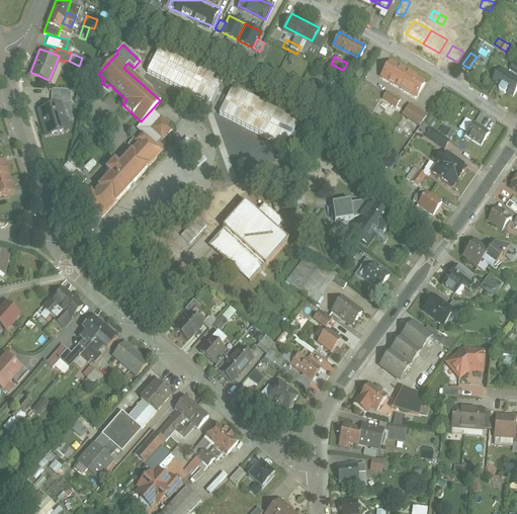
[(407,70),(389,60),(380,74),(397,83),(407,70)]
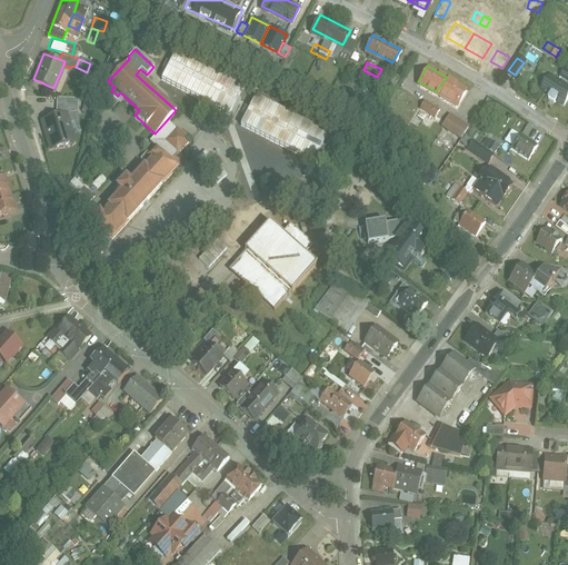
[(397,73),(392,70),(387,80),(392,82),(397,73)]
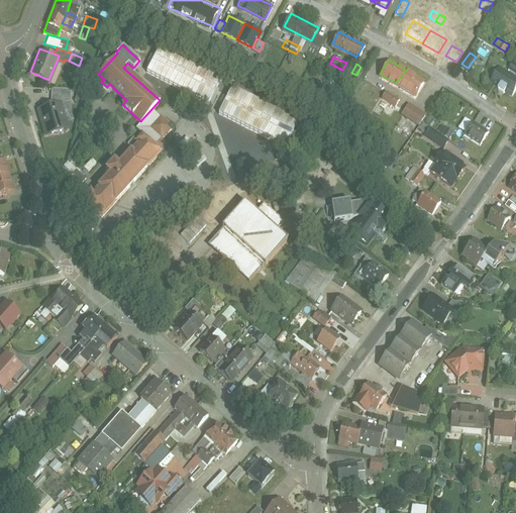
[(515,86),(515,76),(500,66),(491,80),(499,85),(498,87),(504,90),(505,89),(512,93),(515,86)]
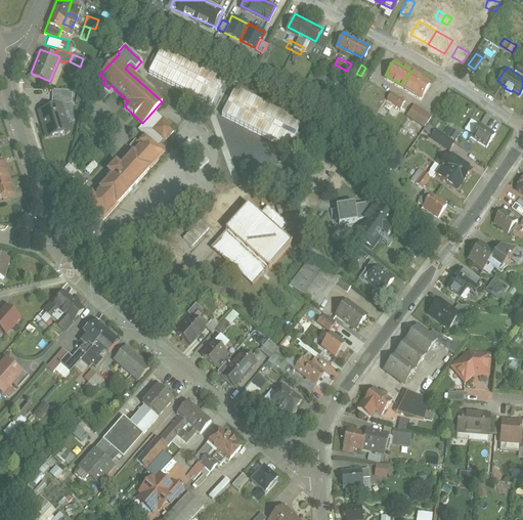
[(429,81),(411,71),(401,84),(421,95),(429,81)]
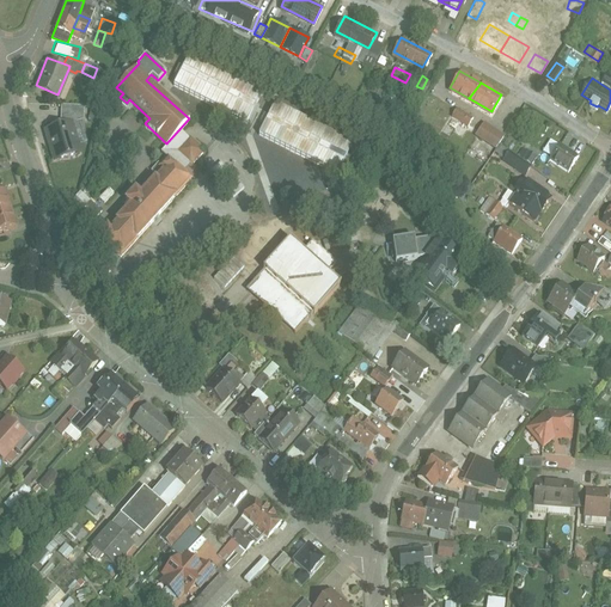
[(84,103),(60,100),(59,122),(69,118),(68,116),(74,116),(74,110),(83,110),(84,103)]
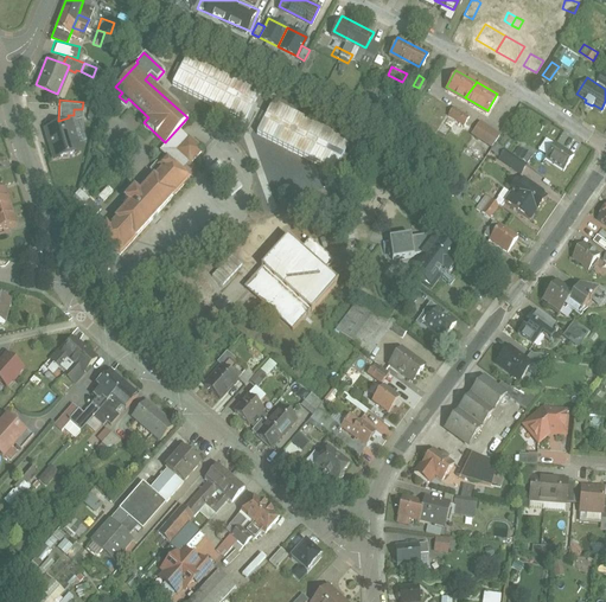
[(463,122),(469,111),(452,102),(446,113),(463,122)]
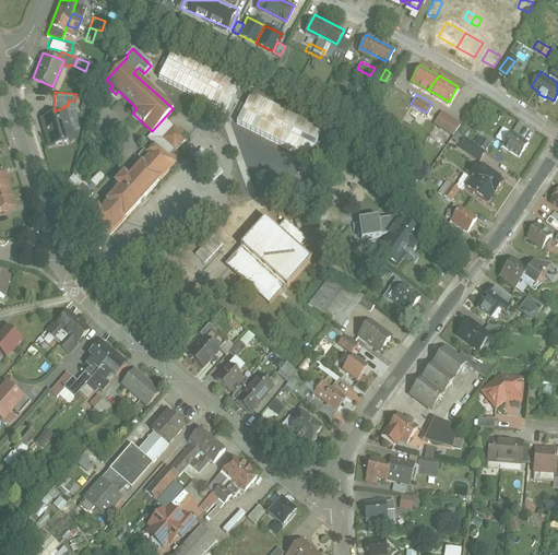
[(54,111),(40,116),(49,142),(72,134),(64,108),(63,108),(54,111)]
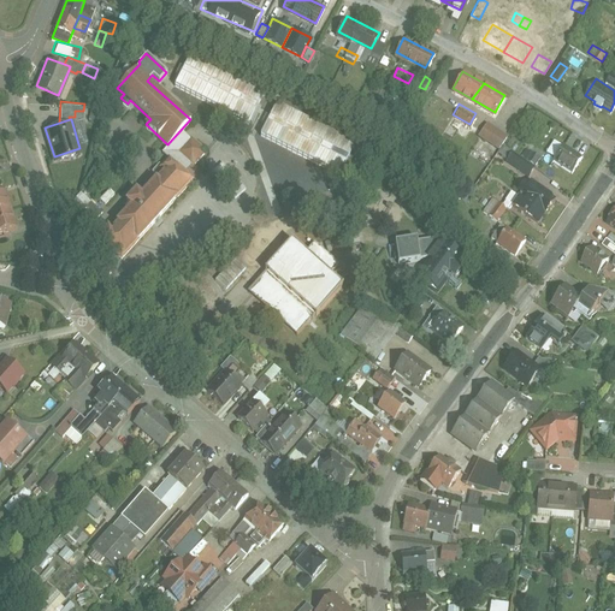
[(497,147),(507,132),(485,119),(477,132),(497,147)]
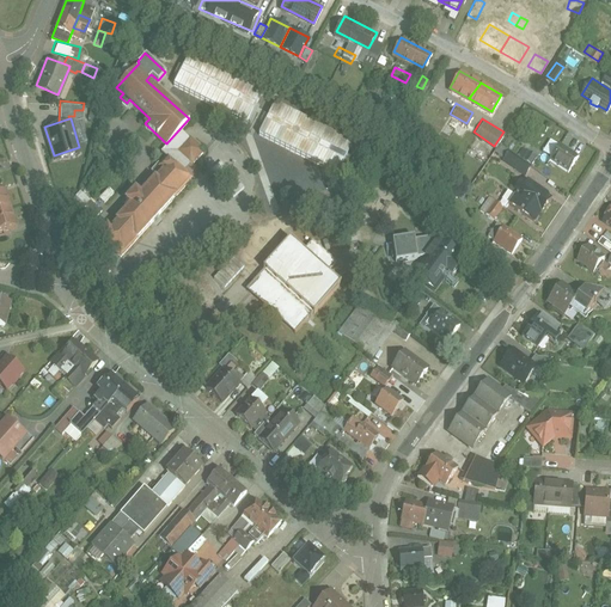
[(408,124),(402,136),(405,138),(411,127),(408,124)]
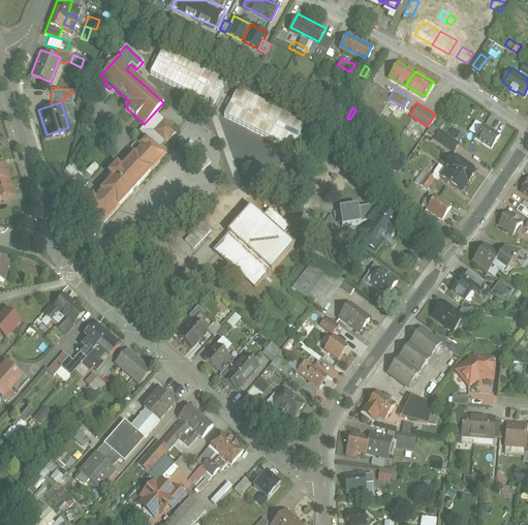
[(154,128),(161,120),(154,113),(144,124),(138,129),(145,134),(157,146),(164,139),(154,128)]
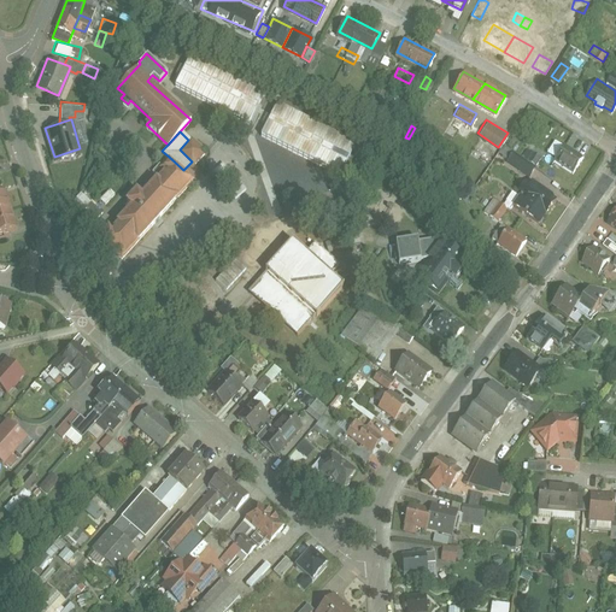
[(188,140),(180,149),(192,162),(192,160),(194,163),(204,151),(203,149),(203,148),(204,147),(193,136),(192,137),(191,137),(188,140)]
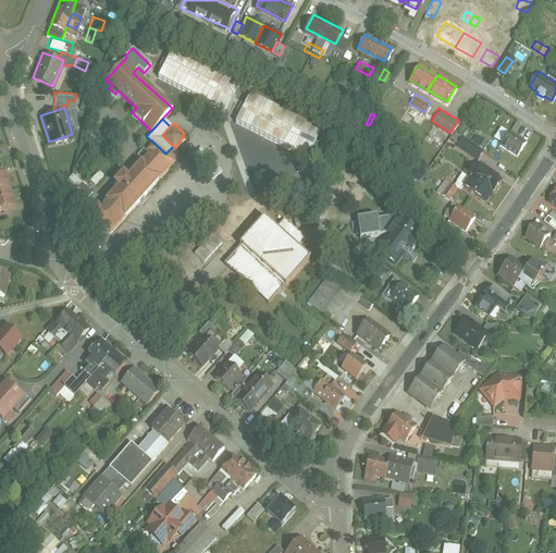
[(529,142),(510,131),(502,144),(519,156),(529,142)]
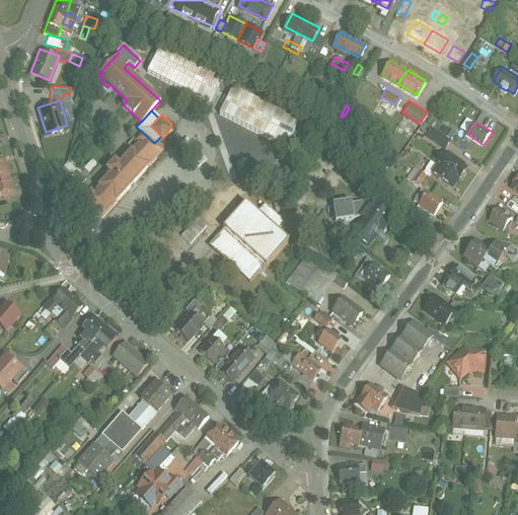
[(457,133),(445,124),(440,131),(452,139),(457,133)]
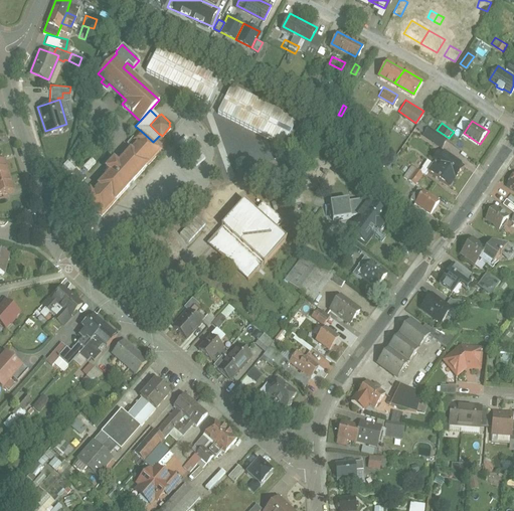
[(430,125),(425,132),(432,137),(437,130),(430,125)]
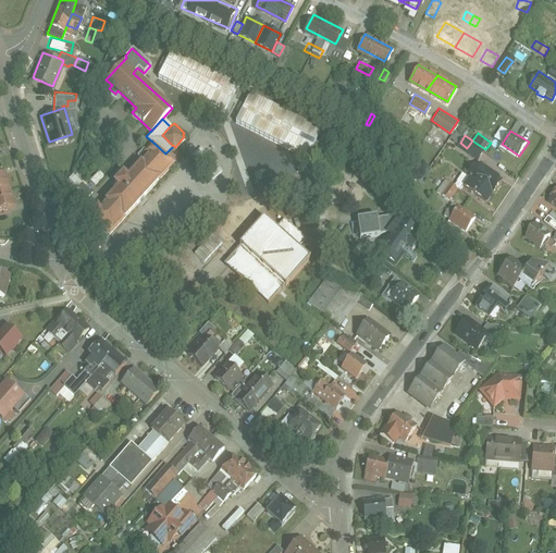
[(485,149),(472,140),(467,148),(480,158),(485,149)]
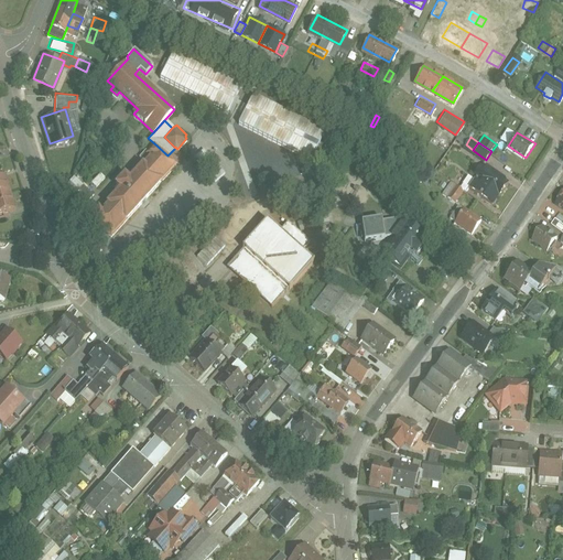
[(144,160),(129,178),(125,173),(116,183),(121,187),(103,207),(98,204),(88,214),(110,235),(175,163),(168,155),(154,143),(153,144),(148,150),(145,148),(139,155),(144,160)]
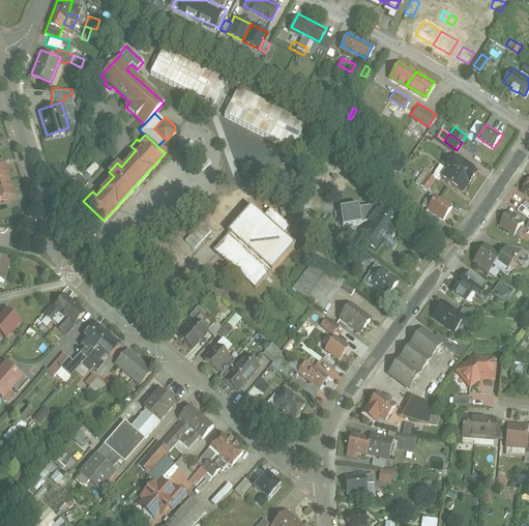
[(460,157),(454,154),(446,167),(445,166),(444,167),(440,174),(462,188),(466,182),(467,182),(476,169),(460,157)]
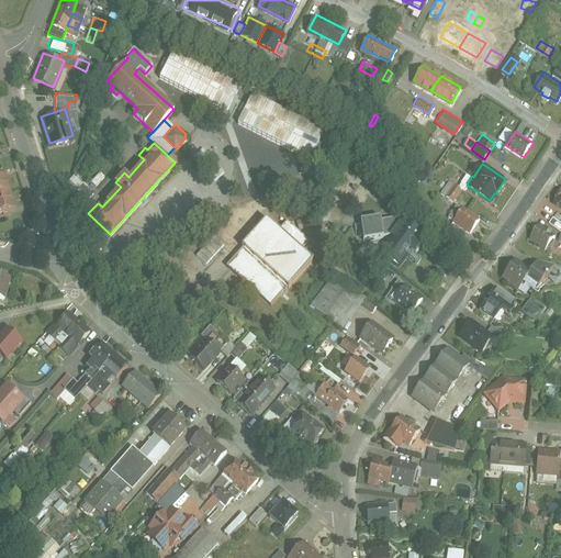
[(4,173),(0,174),(0,191),(9,189),(4,173)]
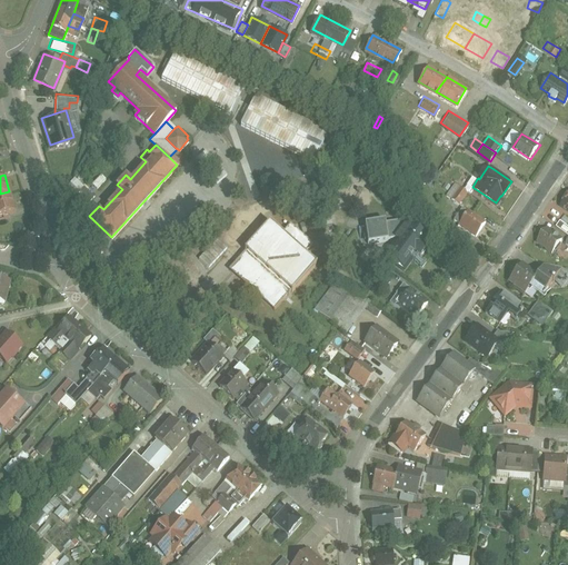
[(471,175),(464,187),(467,189),(469,190),(472,187),(477,179),(471,175)]
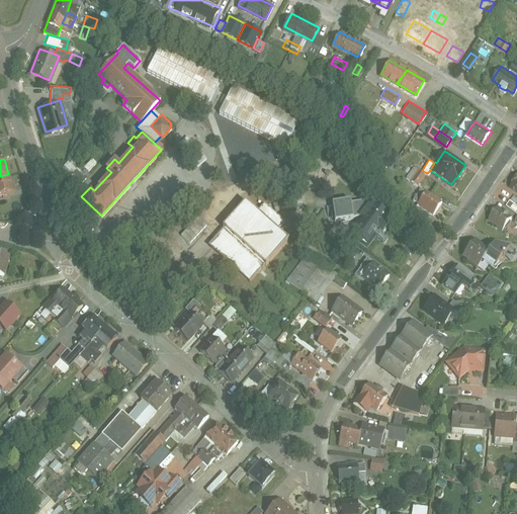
[(72,172),(64,164),(60,169),(68,176),(72,172)]
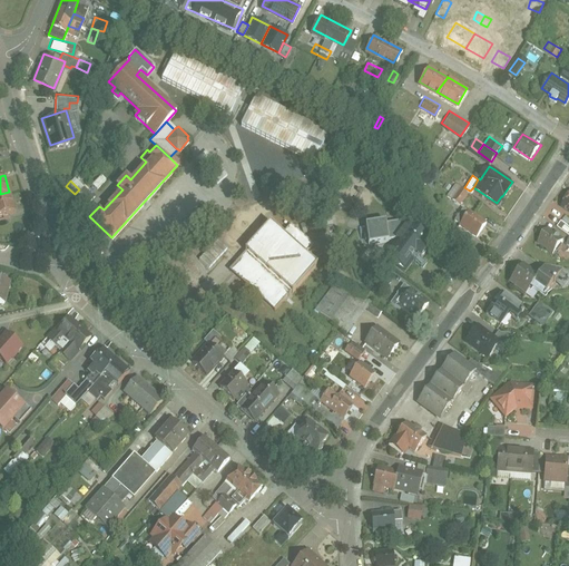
[(455,181),(447,193),(459,202),(468,189),(464,187),(455,181)]
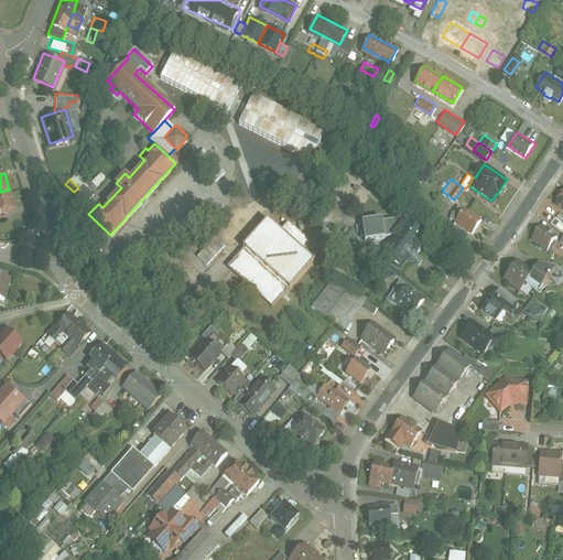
[(94,193),(83,183),(78,187),(89,197),(94,193)]
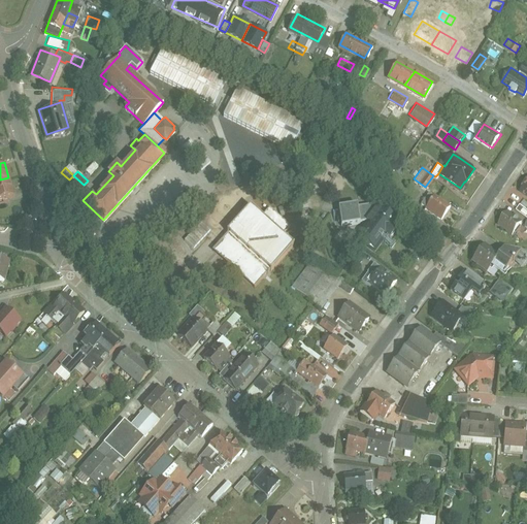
[(8,177),(0,179),(0,200),(8,198),(7,195),(13,193),(8,177)]
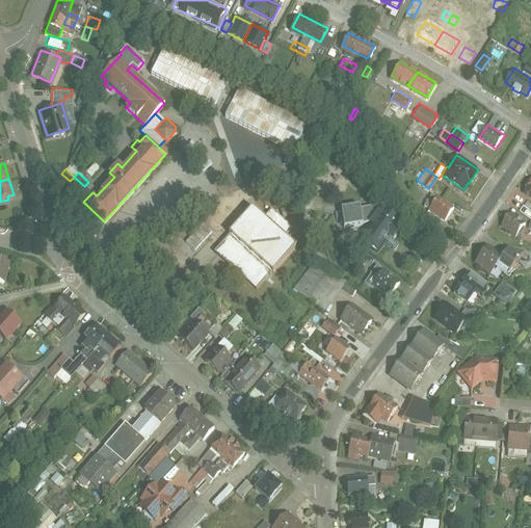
[(60,181),(55,186),(59,191),(64,185),(60,181)]
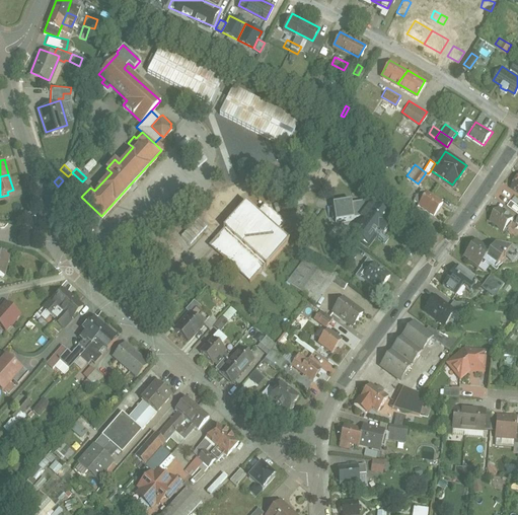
[(166,201),(173,212),(198,196),(192,185),(166,201)]
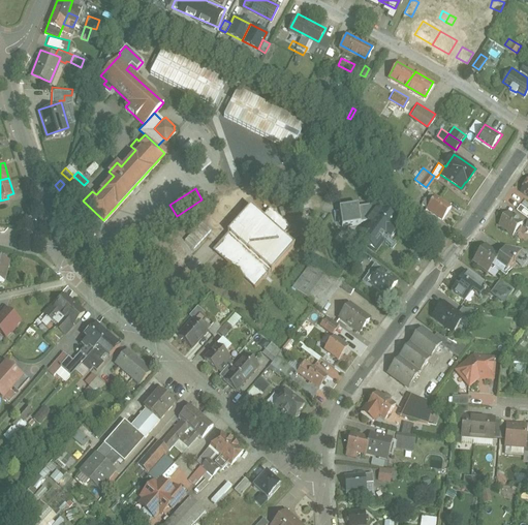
[(435,196),(430,192),(423,204),(428,207),(435,196)]
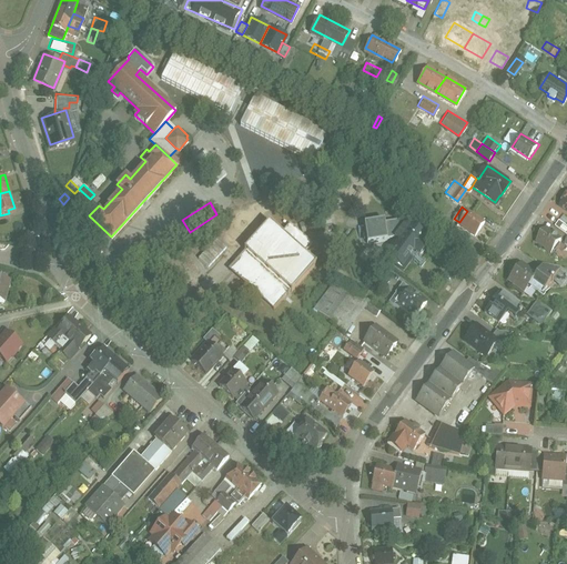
[(485,222),(468,210),(459,222),(458,223),(476,235),(485,222)]
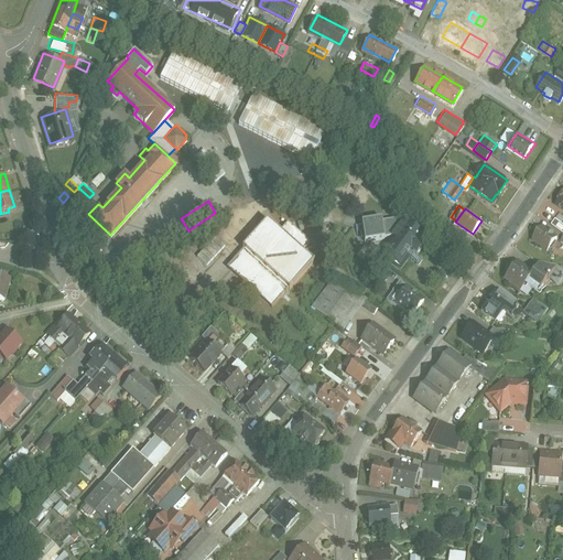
[(381,215),(361,218),(364,238),(385,236),(383,235),(391,234),(397,226),(397,225),(394,216),(381,218),(381,215)]
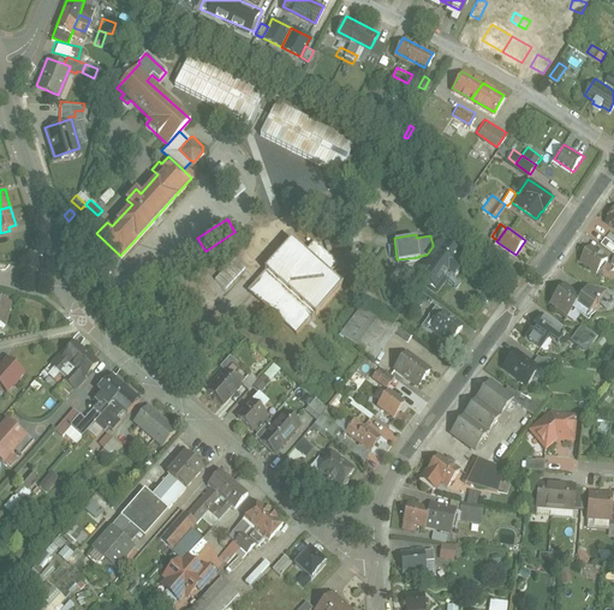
[(613,241),(606,235),(601,241),(613,251),(613,241)]
